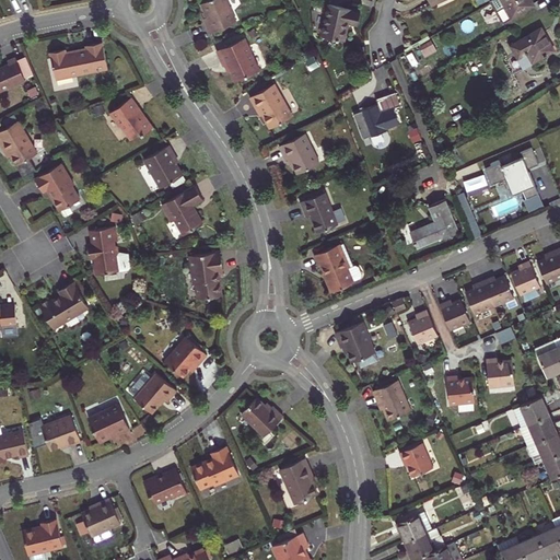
[(226,0),(209,0),(201,3),(207,16),(203,19),(210,34),(236,22),(226,0)]
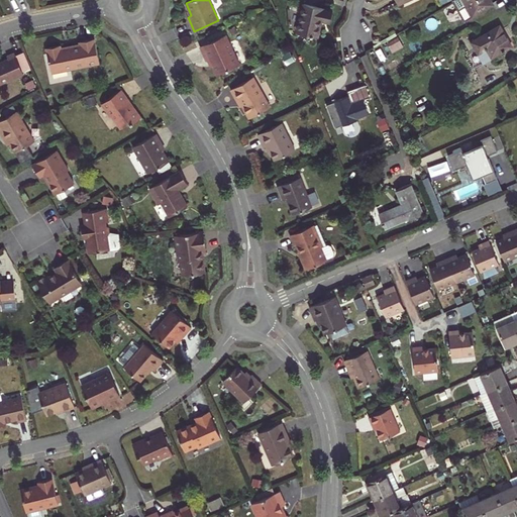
[(489,0),(453,0),(466,20),(493,5),(489,0)]
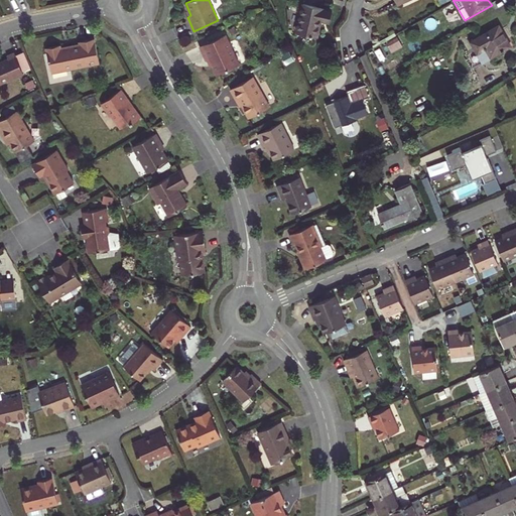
[(309,35),(308,36),(311,36),(311,35),(315,36),(319,20),(327,22),(330,11),(302,4),(295,31),(309,35)]
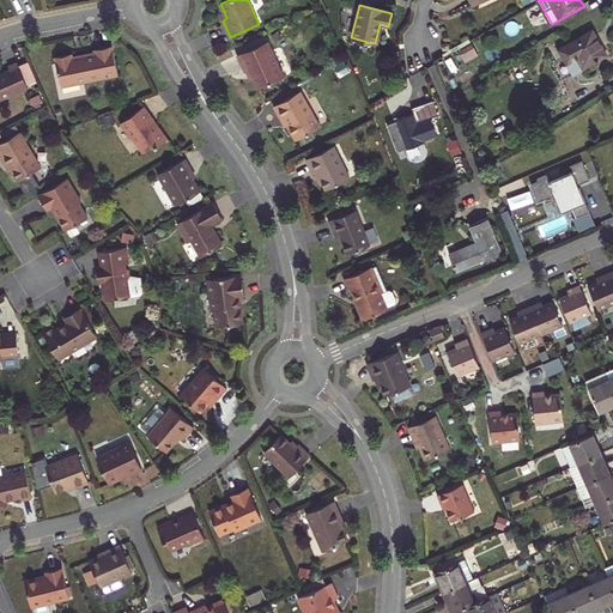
[(559,49),(575,74),(608,55),(594,30),(559,49)]
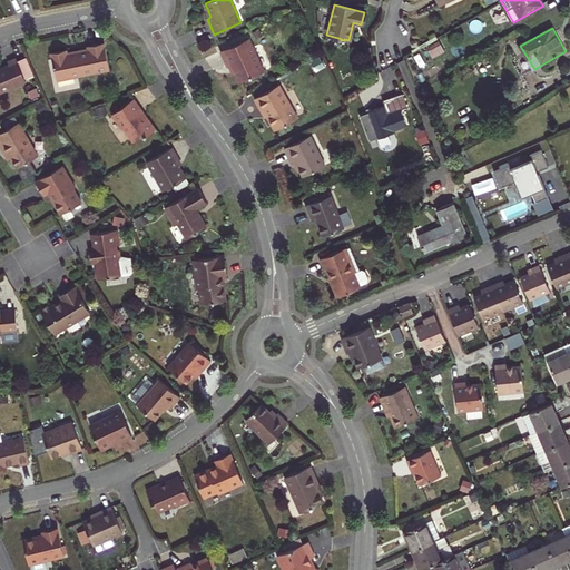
[(249,39),(220,51),(227,66),(232,65),(239,82),(264,71),(249,39)]
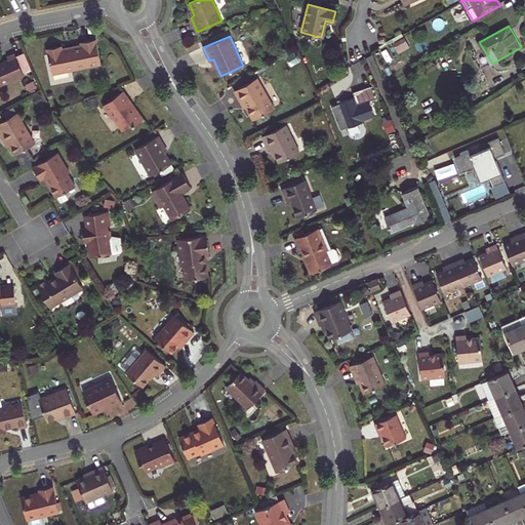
[(396,43),(400,51),(409,46),(405,38),(396,43)]
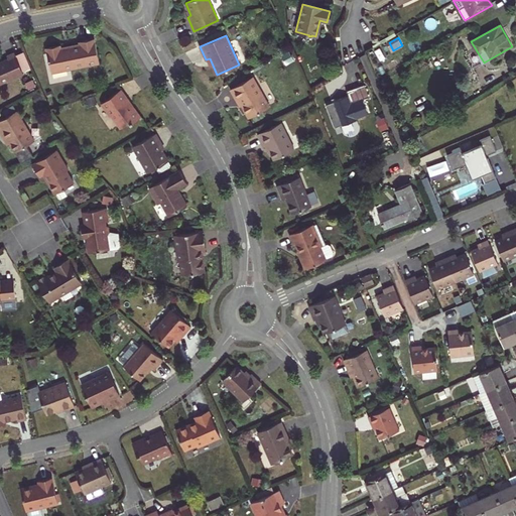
[(46,47),(51,73),(100,63),(95,39),(80,41),(80,44),(71,46),(72,48),(61,50),(60,45),(46,47)]
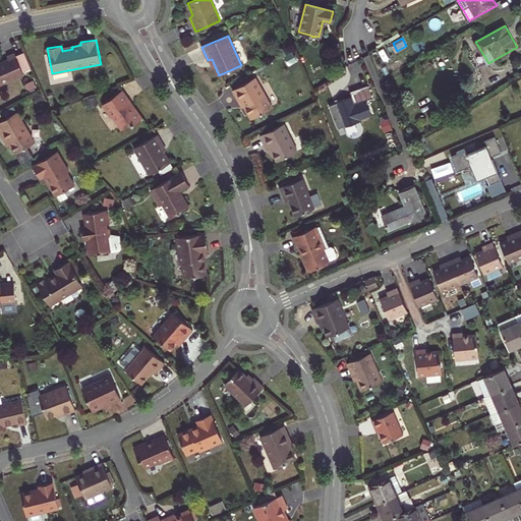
[(0,63),(0,84),(23,74),(14,53),(7,57),(8,59),(5,60),(5,62),(1,64),(0,63)]
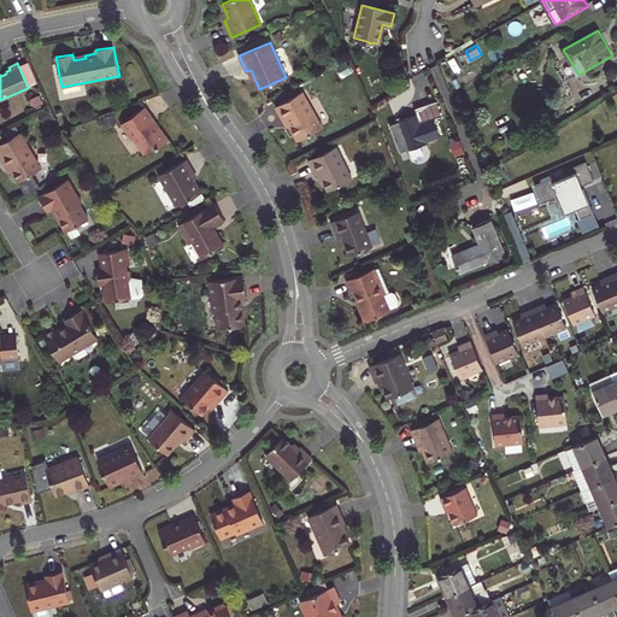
[(303,92),(276,107),(285,122),(286,121),(298,141),(322,128),(303,92)]
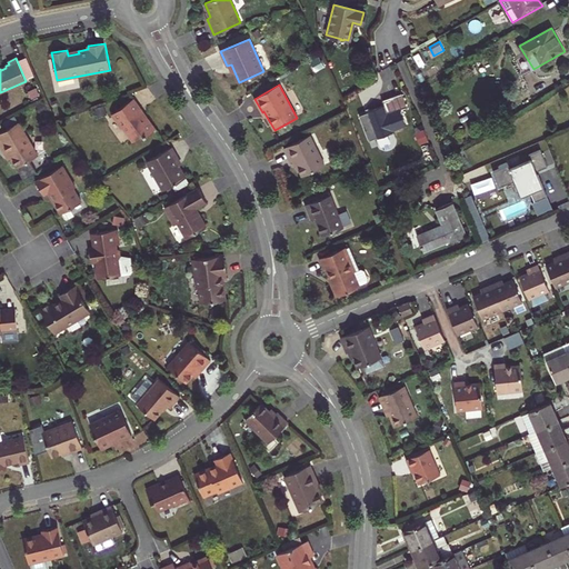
[(383,107),(366,113),(376,139),(385,137),(395,132),(407,127),(401,111),(408,108),(402,92),(381,101),(383,107)]
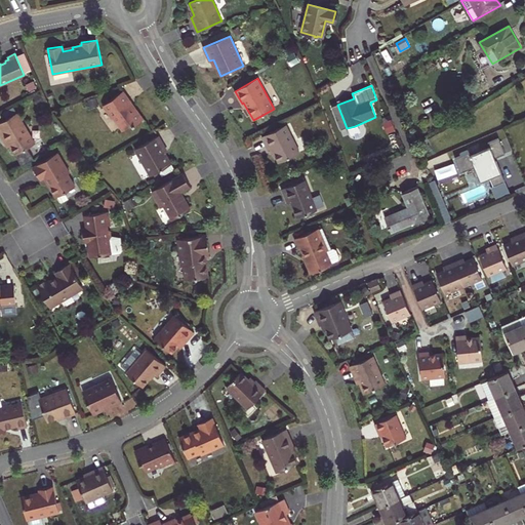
[(112,118),(114,118),(123,131),(132,124),(133,126),(145,119),(136,109),(134,111),(131,107),(132,103),(124,91),(105,105),(108,110),(108,113),(112,118)]
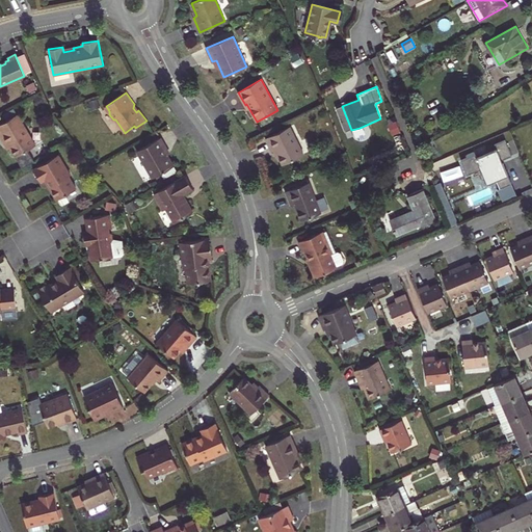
[(97,99),(89,102),(91,109),(99,106),(97,99)]
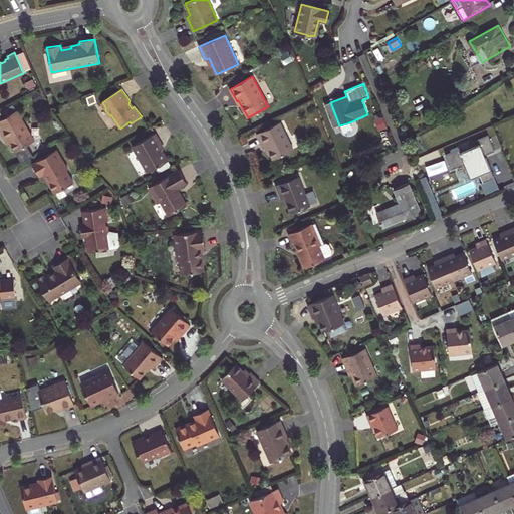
[(17,110),(0,119),(0,131),(0,132),(3,131),(15,152),(34,140),(17,110)]
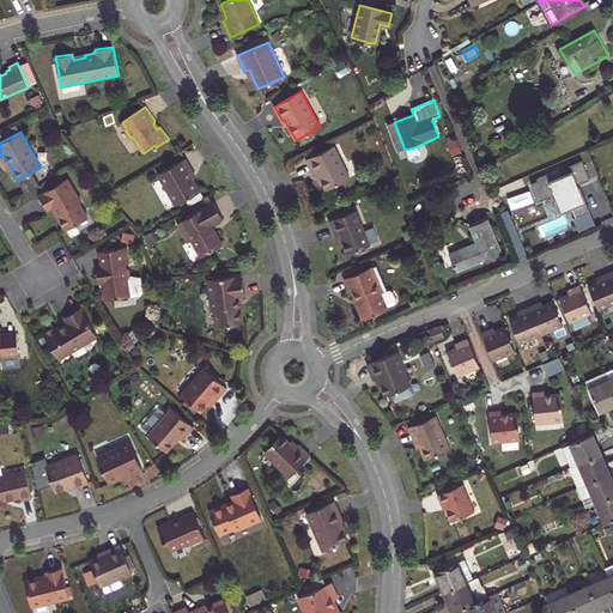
[(317,174),(326,190),(351,178),(334,146),(307,161),(314,175),(317,174)]
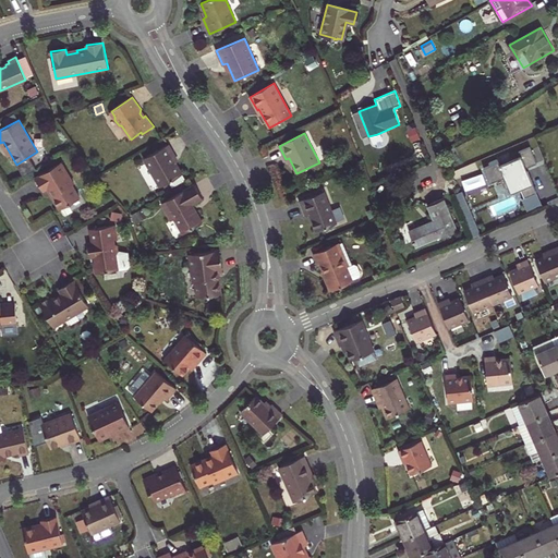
[(169,144),(144,159),(160,187),(183,174),(172,156),(174,155),(169,144)]
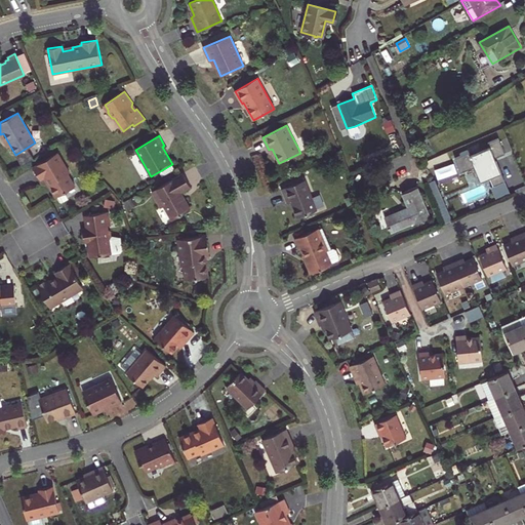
[(506,154),(499,138),(489,143),(491,147),(472,156),(471,153),(456,159),(462,173),(476,167),(482,182),(491,177),(495,186),(507,182),(497,161),(496,162),(494,158),(506,154)]
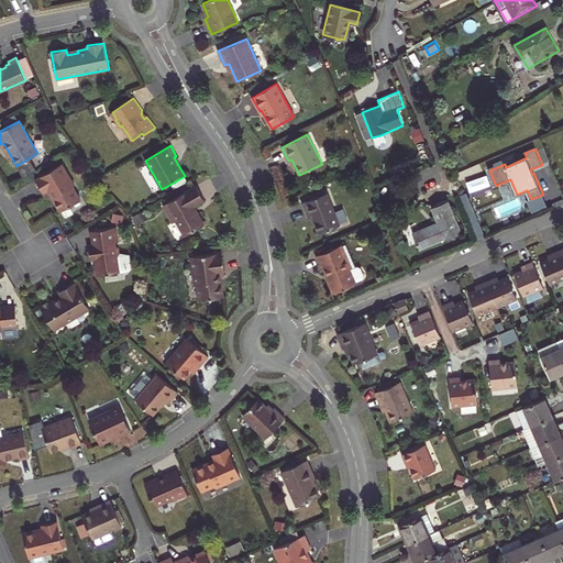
[(52,198),(61,211),(80,199),(73,187),(75,186),(62,164),(35,179),(44,194),(47,190),(50,194),(51,192),(53,197),(52,198)]
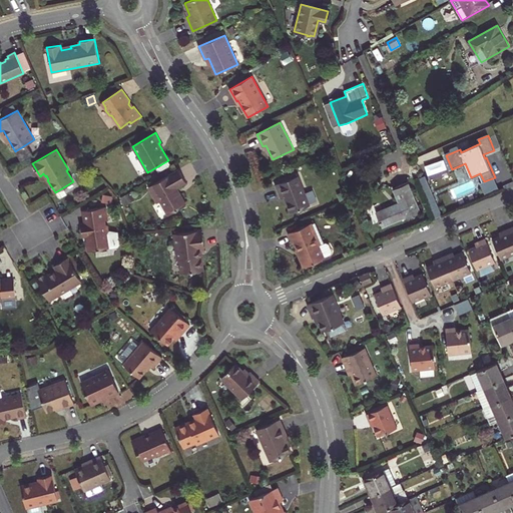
[(176,187),(186,182),(179,169),(148,187),(157,202),(160,201),(168,214),(186,204),(179,193),(178,194),(175,190),(176,187)]
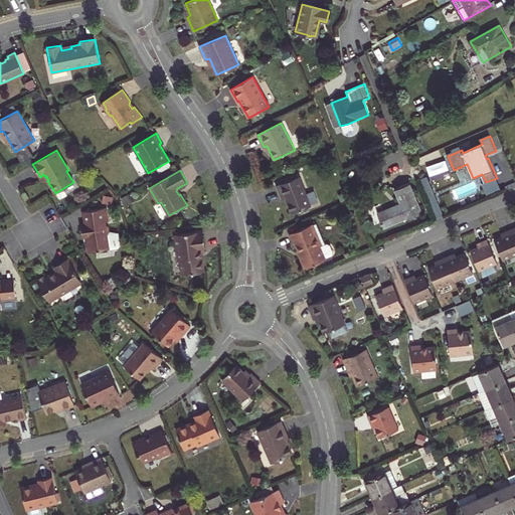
[(292,213),(311,206),(299,176),(277,185),(283,199),(286,197),(292,213)]
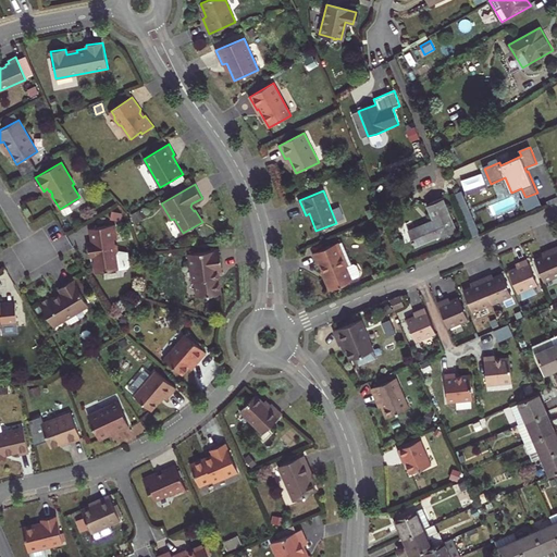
[(408,230),(415,246),(440,235),(441,237),(456,231),(443,198),(426,206),(433,221),(428,223),(428,222),(408,230)]
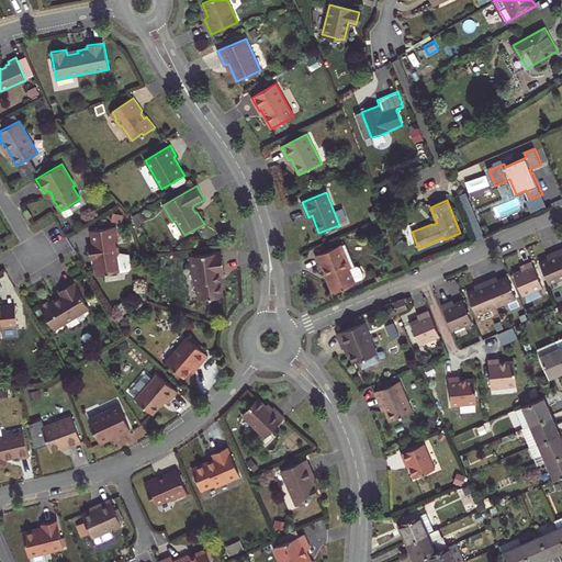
[(132,216),(137,225),(147,220),(142,211),(132,216)]
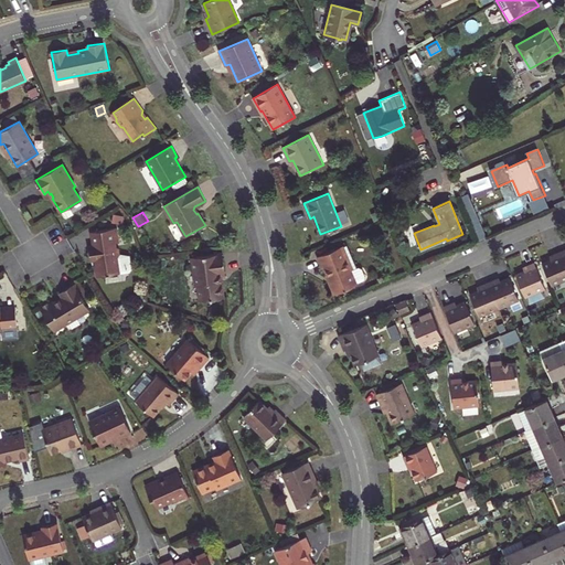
[(95,266),(97,277),(120,274),(119,264),(118,265),(117,258),(118,258),(120,255),(119,249),(116,246),(116,244),(119,243),(117,228),(91,232),(93,245),(89,246),(92,260),(96,260),(96,264),(95,266)]
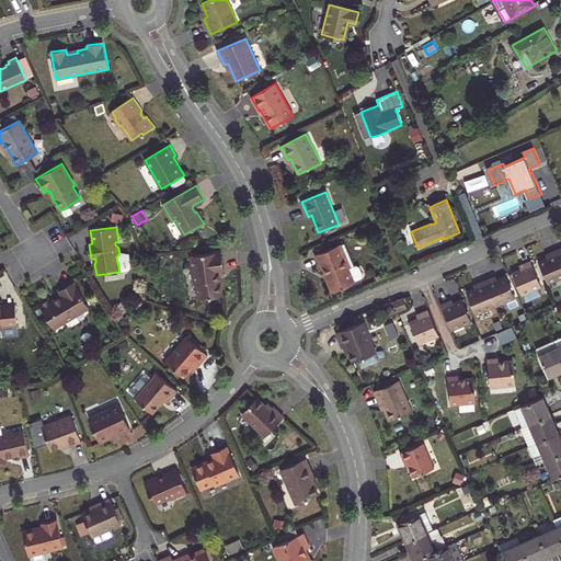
[(346,242),(341,244),(351,268),(356,265),(346,242)]
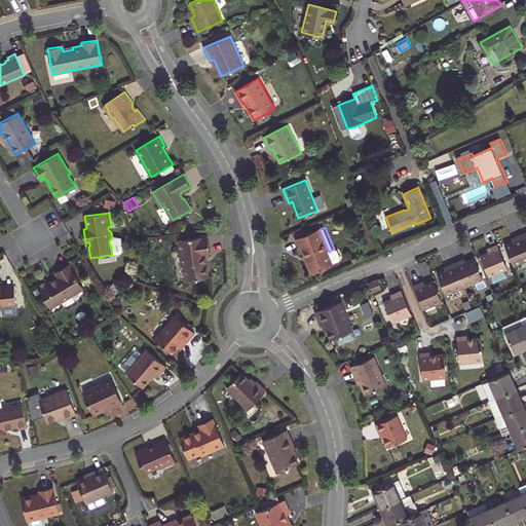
[(329,252),(320,229),(296,239),(299,248),(302,248),(308,262),(306,262),(311,274),(332,265),(339,262),(341,259),(337,251),(334,249),(329,252)]
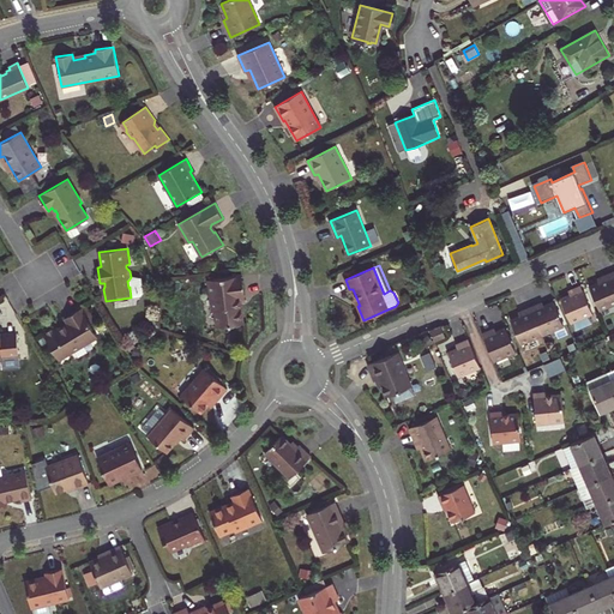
[(602,281),(599,283),(589,287),(600,311),(613,305),(613,284),(609,274),(601,277),(602,281)]
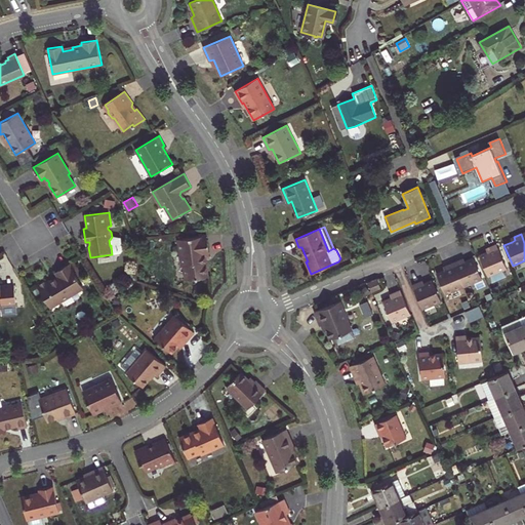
[(207,235),(178,239),(182,264),(183,264),(185,280),(208,277),(206,260),(205,261),(204,255),(209,254),(207,235)]
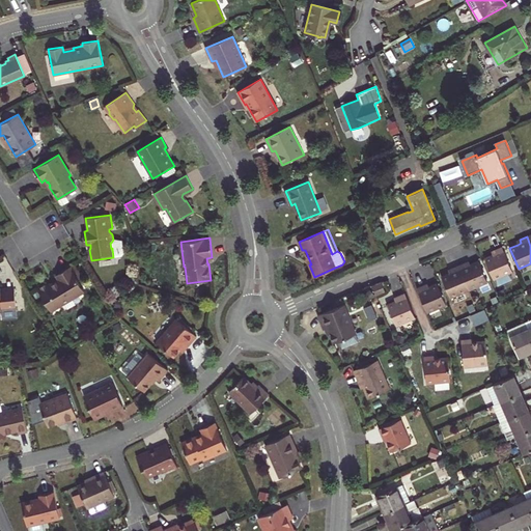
[(513,272),(502,247),(495,250),(496,253),(493,255),(484,258),(494,280),(513,272)]
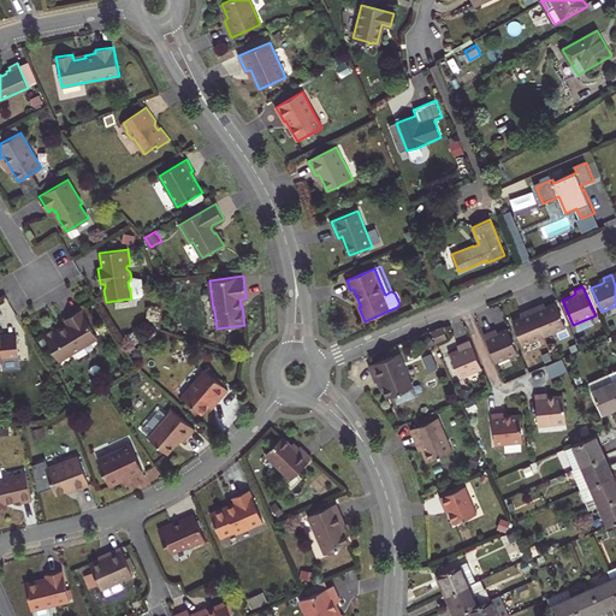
[(540,304),(532,308),(544,337),(566,327),(556,303),(546,307),(543,308),(540,304)]
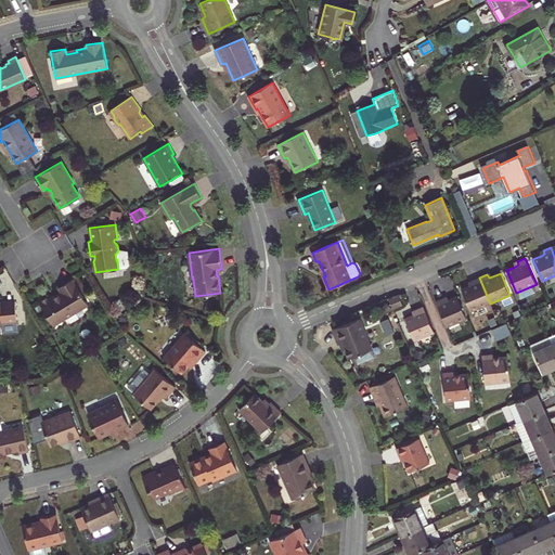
[(50,296),(39,302),(53,325),(88,305),(81,293),(85,291),(77,276),(59,287),(62,293),(52,298),(50,296)]
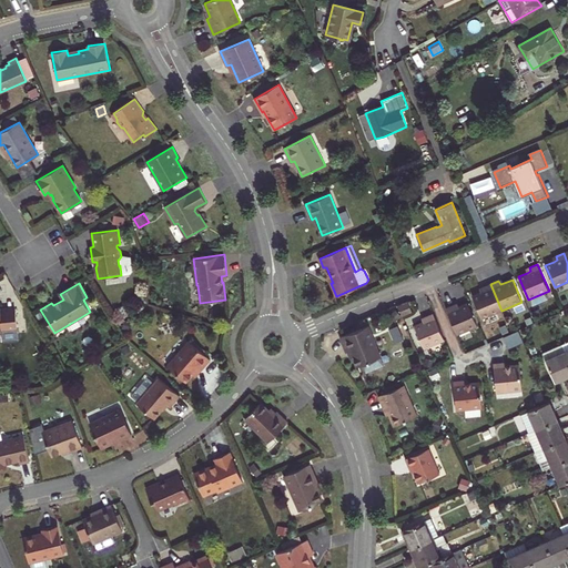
[(480,293),(473,296),(482,318),(501,311),(490,284),(483,287),(485,291),(480,293)]
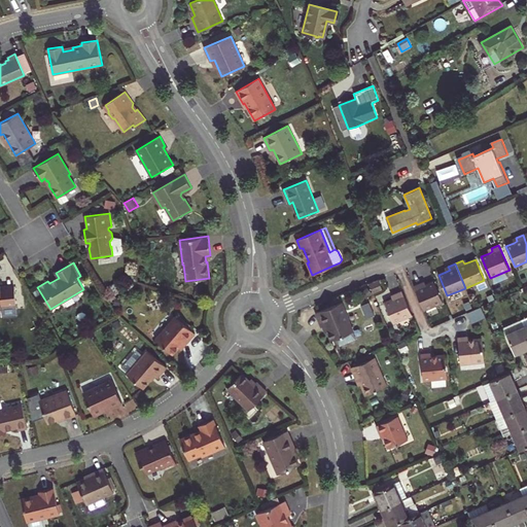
[(382,289),(379,280),(370,284),(374,292),(382,289)]
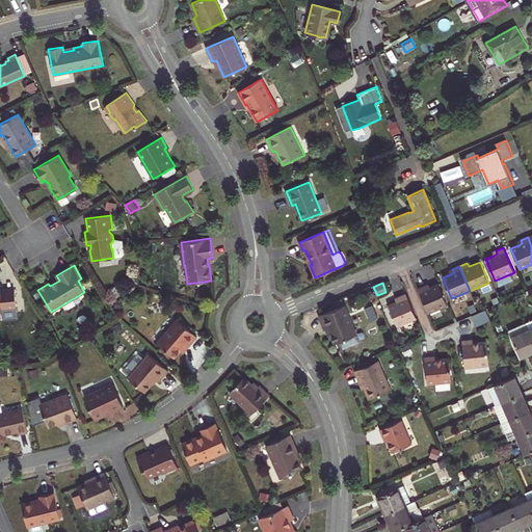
[(447,304),(439,284),(430,287),(427,289),(425,286),(418,289),(428,313),(447,304)]
